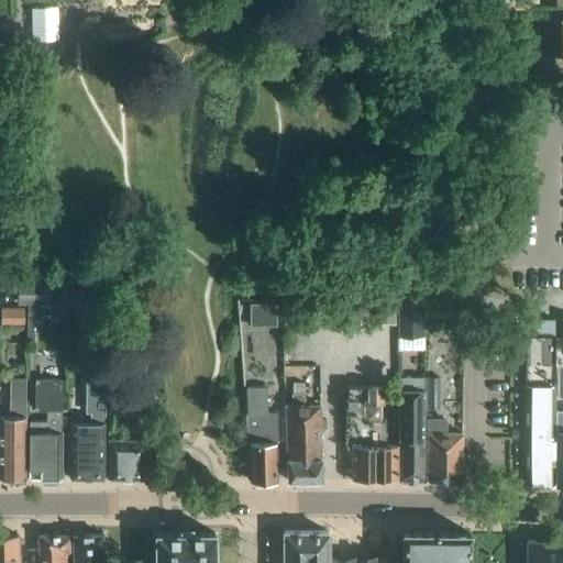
[(32,40),(58,40),(57,7),(32,8),(32,40)]
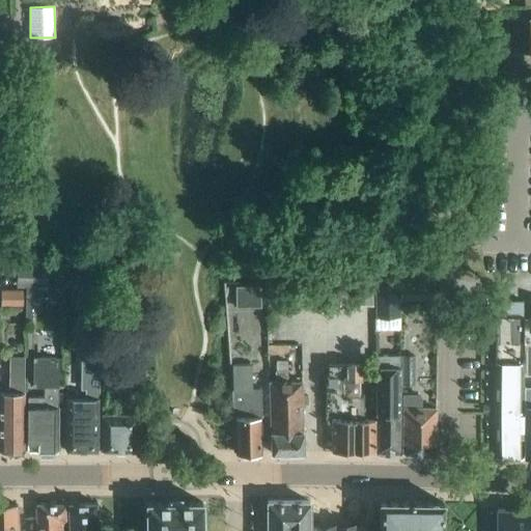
[(46,286),(46,268),(17,268),(17,286),(46,286)]
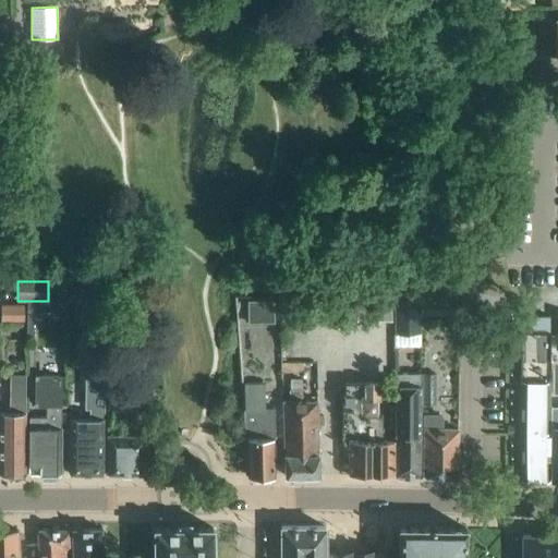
[(70,284),(69,300),(85,300),(85,284),(70,284)]
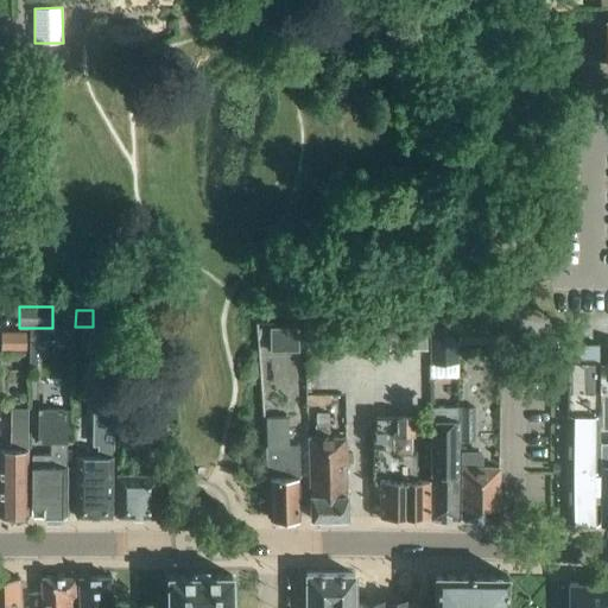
[(323,350),(323,324),(306,324),(305,350),(323,350)]
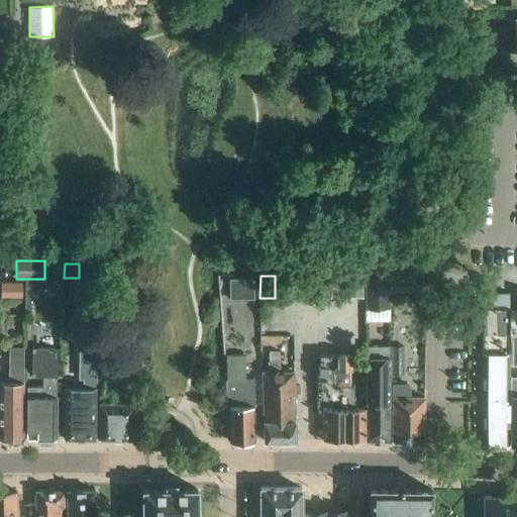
[(289,298),(289,276),(275,276),(275,298),(289,298)]
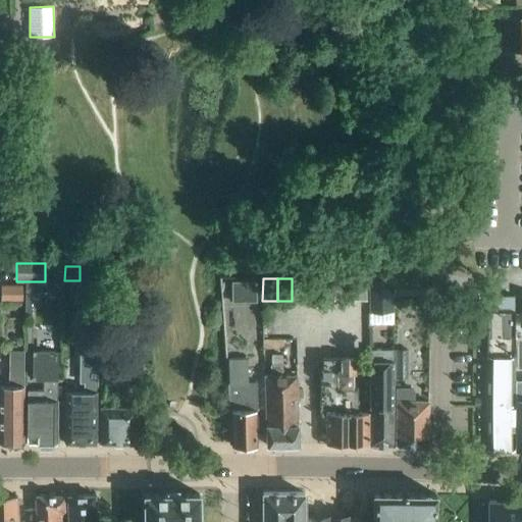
[(307,301),(307,278),(292,278),(292,301),(307,301)]
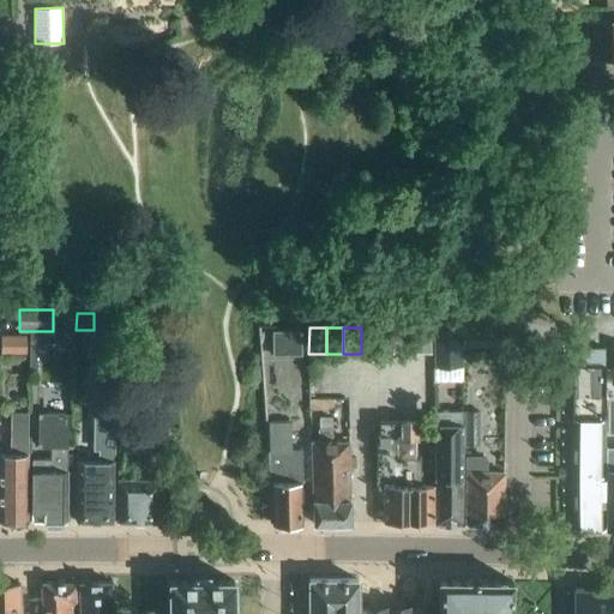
[(378,354),(378,327),(361,327),(361,354),(378,354)]
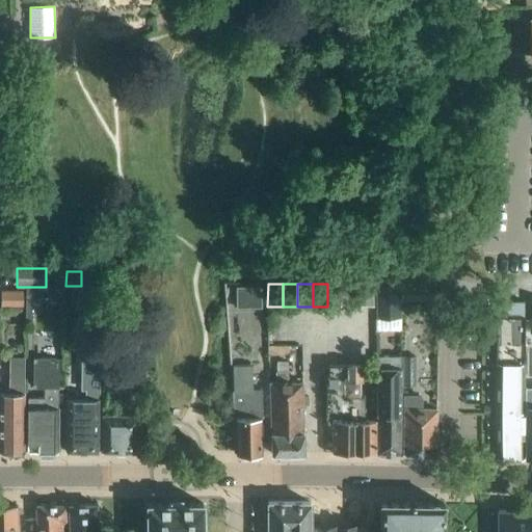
[(342,307),(343,284),(327,284),(327,307),(342,307)]
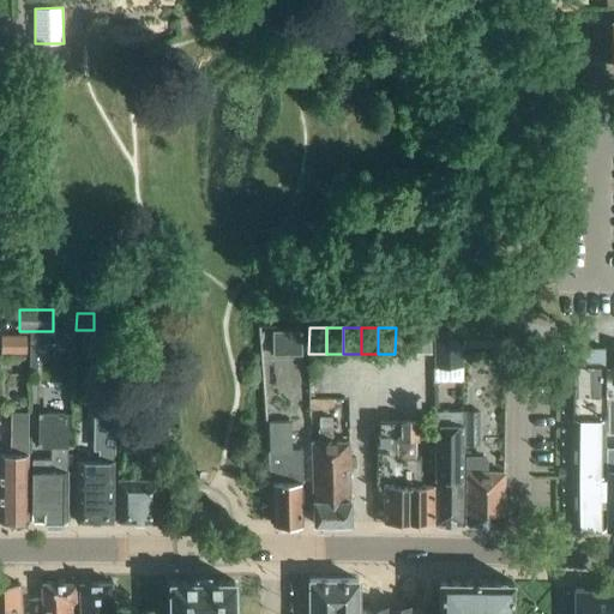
[(413,354),(413,327),(396,327),(395,354),(413,354)]
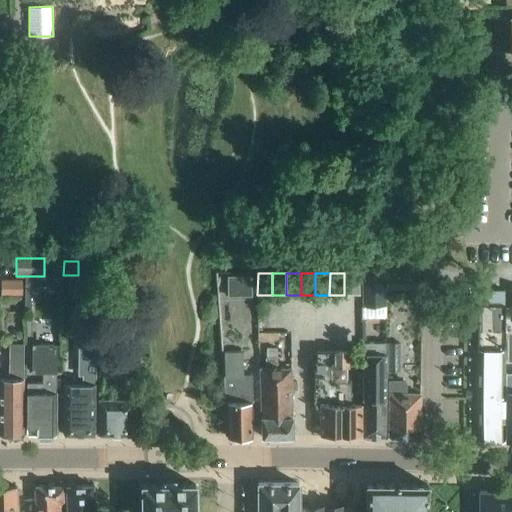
[(344,273),(344,295),(358,295),(358,273),(344,273)]
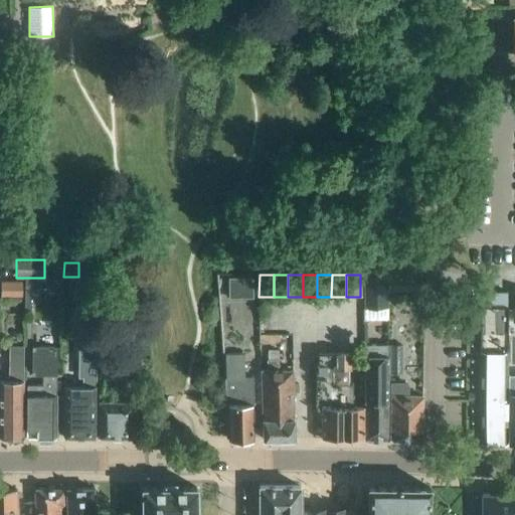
[(388,276),(388,293),(419,292),(419,275),(388,276)]
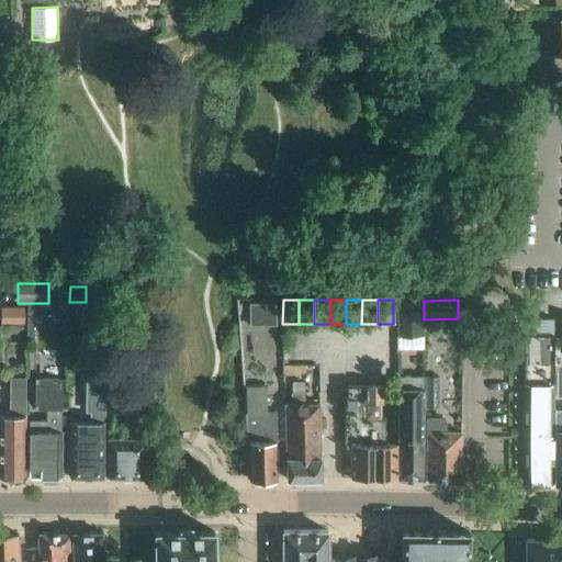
[(423,301),(397,301),(397,336),(423,336),(423,301)]
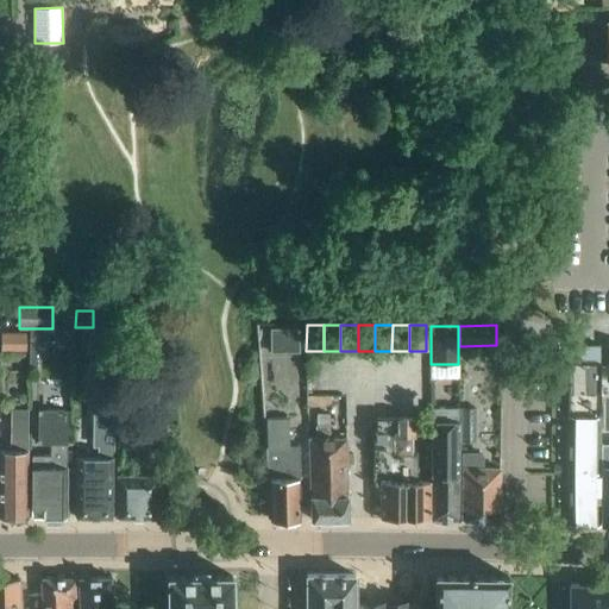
[(270,353),(299,352),(297,328),(270,330),(270,353)]
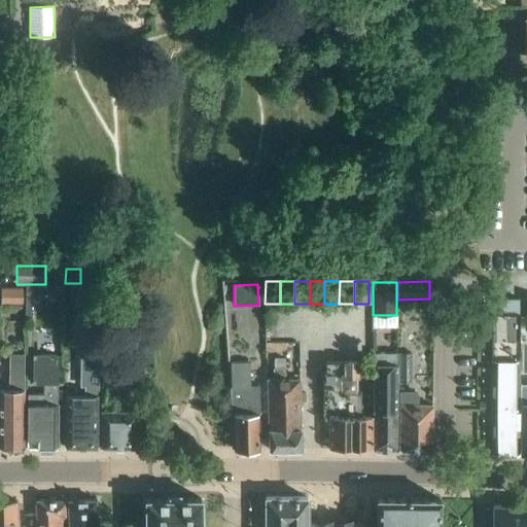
[(22,304),(22,289),(1,289),(1,304),(22,304)]
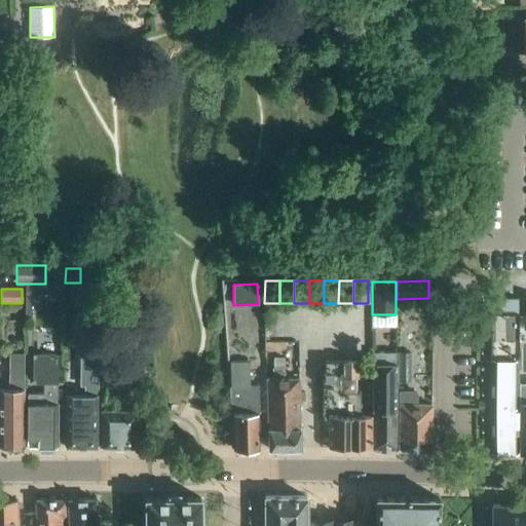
[(517,393),(519,314),(517,314),(517,301),(510,301),(510,314),(490,314),(490,409),(491,409),(491,452),(517,452),(517,393)]
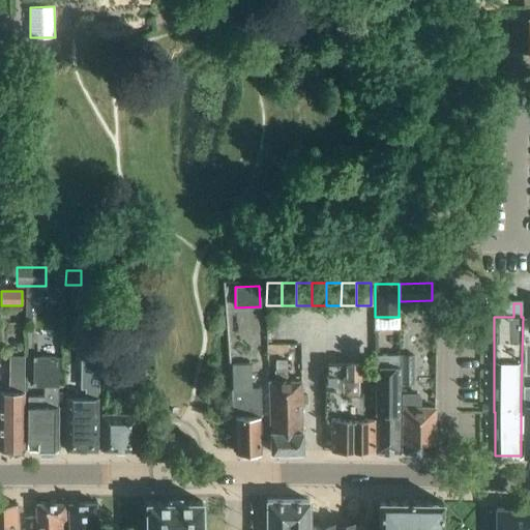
[(402,355),(402,385),(415,385),(415,355),(402,355)]
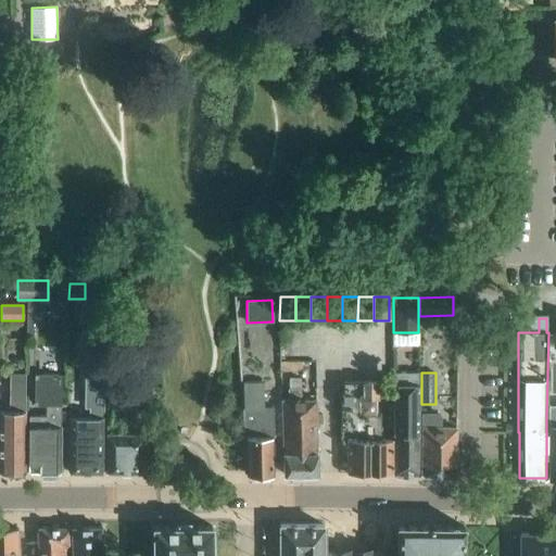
[(0,472),(24,472),(25,374),(10,374),(10,412),(0,411),(0,472)]
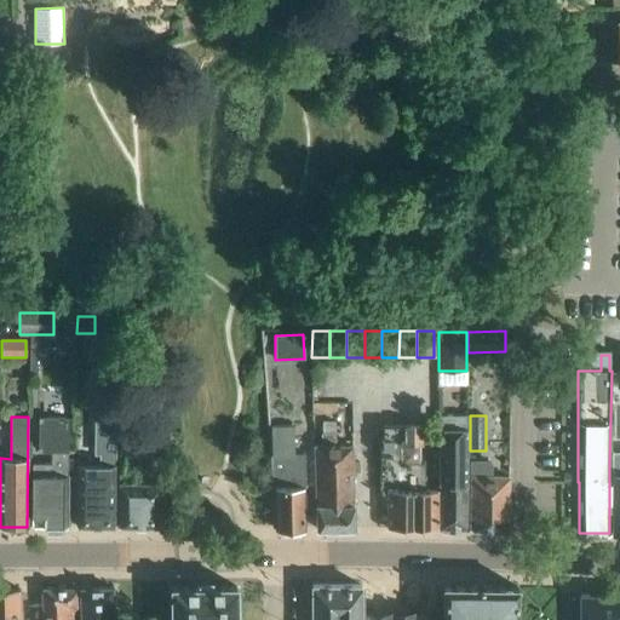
[(466,530),(466,484),(466,417),(438,417),(438,530),(466,530)]
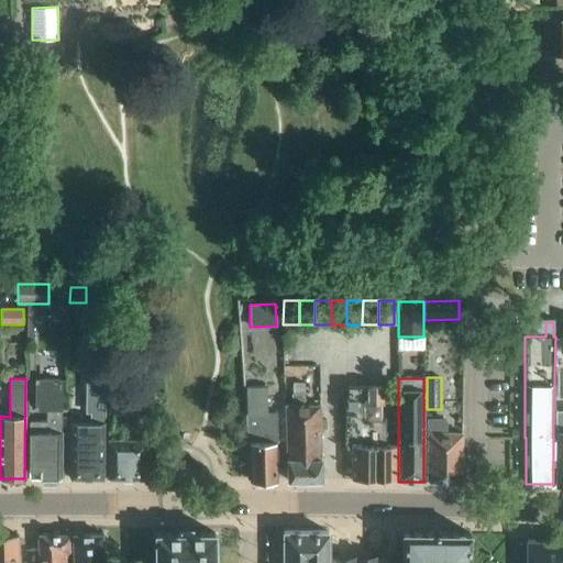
[(61,479),(61,409),(62,379),(34,379),(34,410),(45,410),(45,422),(29,421),(29,478),(61,479)]
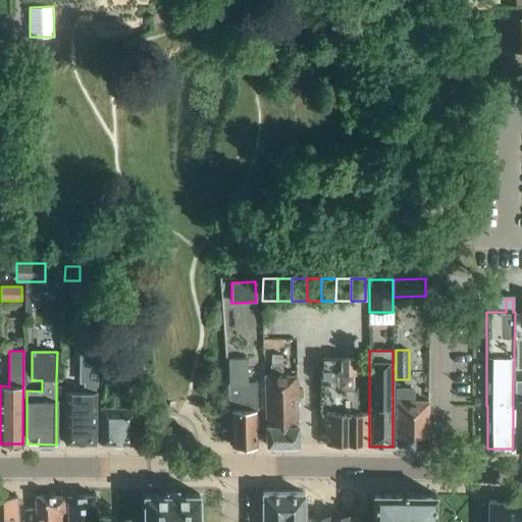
[(65,393),(64,445),(96,445),(96,355),(81,355),(80,382),(83,382),(87,382),(86,393),(83,393),(65,393)]
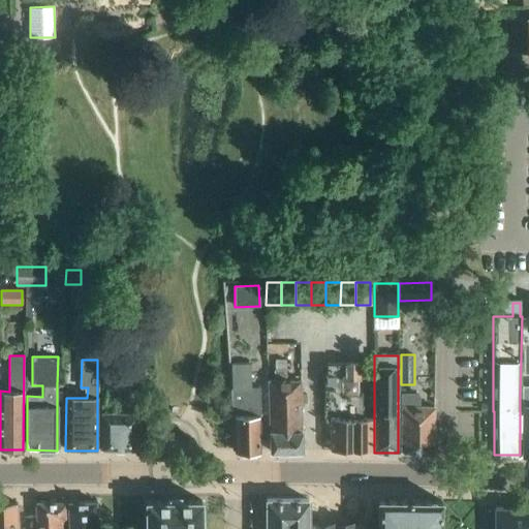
[(286,381),(286,361),(277,361),(277,381),(269,381),(269,452),(302,452),(301,381),(286,381)]
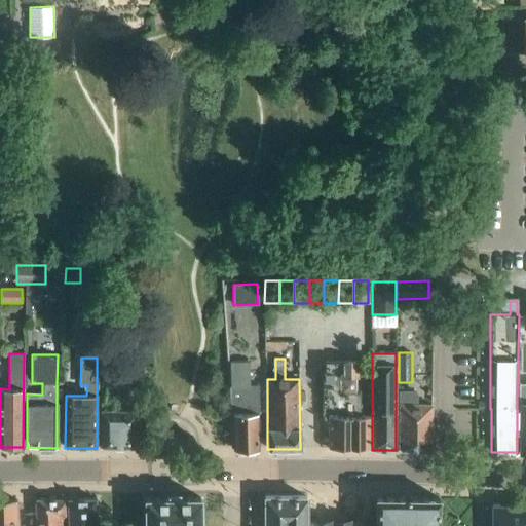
[(249,385),(249,362),(230,363),(233,449),(258,449),(257,413),(258,413),(257,385),(249,385)]
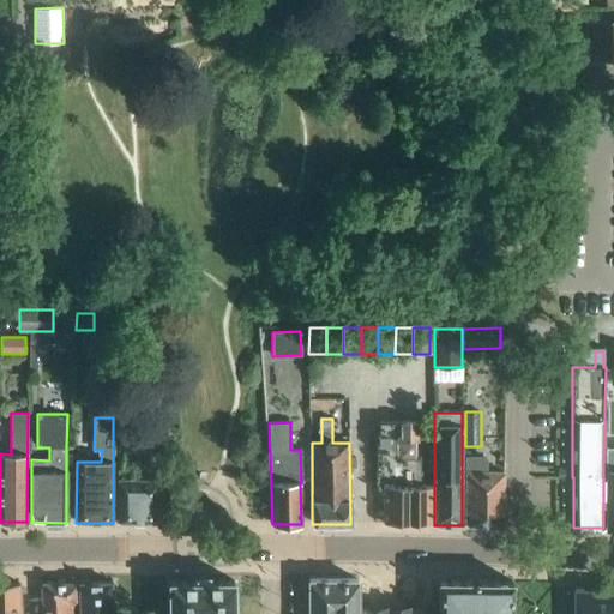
[(416,443),(416,422),(378,422),(378,433),(377,433),(375,491),(383,491),(383,522),(385,522),(385,525),(395,525),(395,522),(416,522),(416,525),(431,525),(431,522),(432,522),(432,486),(420,486),(420,461),(414,461),(414,443),(416,443)]
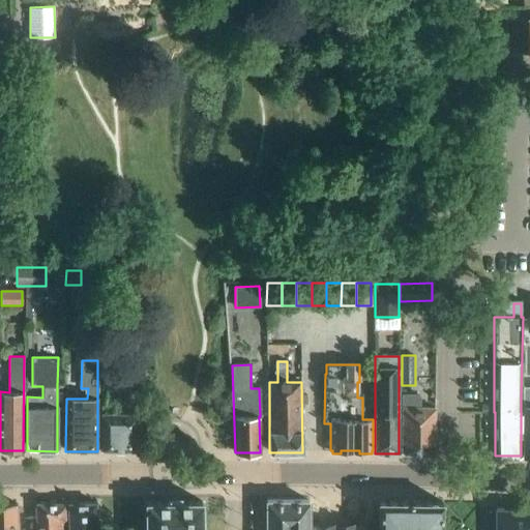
[(434,454),(435,409),(417,408),(418,395),(403,395),(402,453),(434,454)]
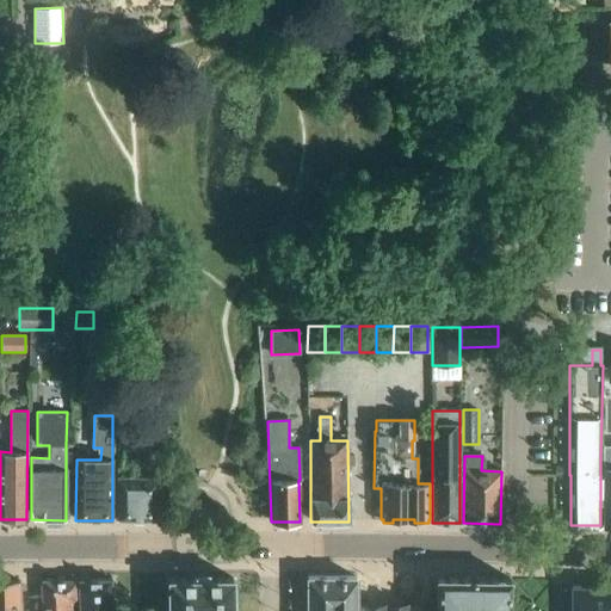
[(158,520),(158,479),(117,479),(117,520),(158,520)]
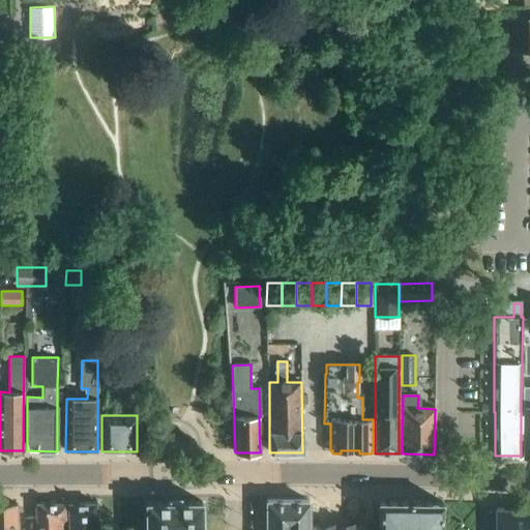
[(307,529),(307,500),(266,501),(266,529),(440,529),(441,502),(379,501),(378,529),(307,529)]
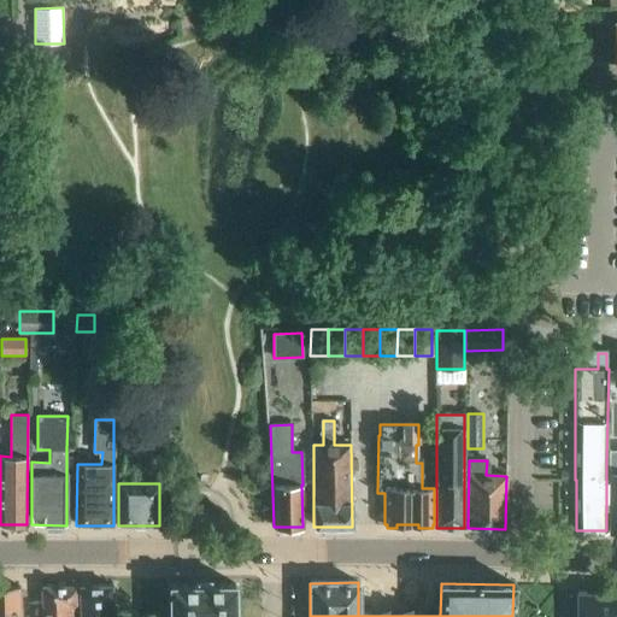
[(235,616),(234,583),(170,585),(170,616),(235,616)]
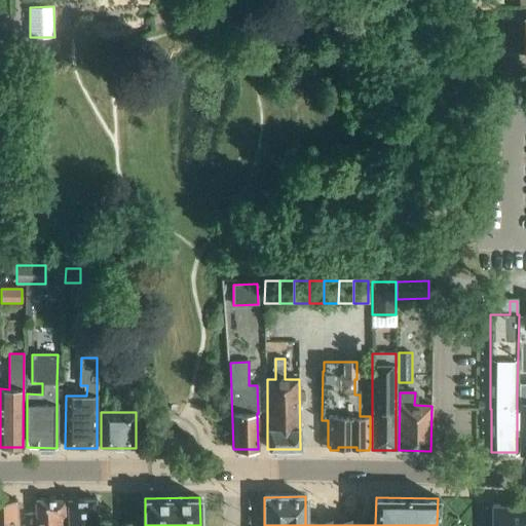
[(65,525),(65,524),(68,524),(67,499),(35,500),(35,525),(65,525)]
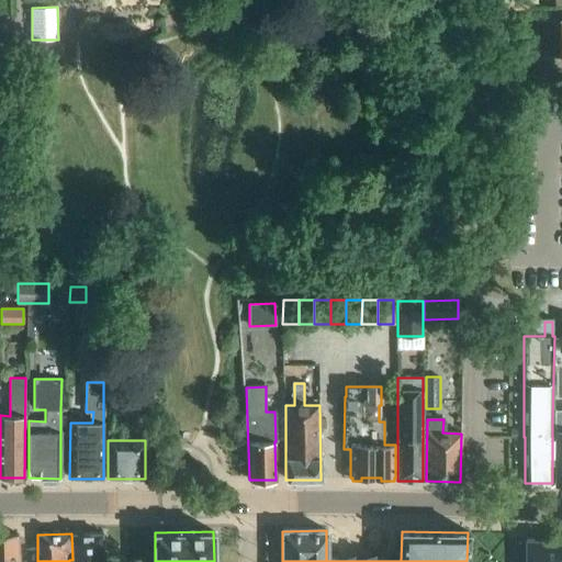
[(71,534),(72,560),(72,561),(101,561),(101,534),(71,534)]
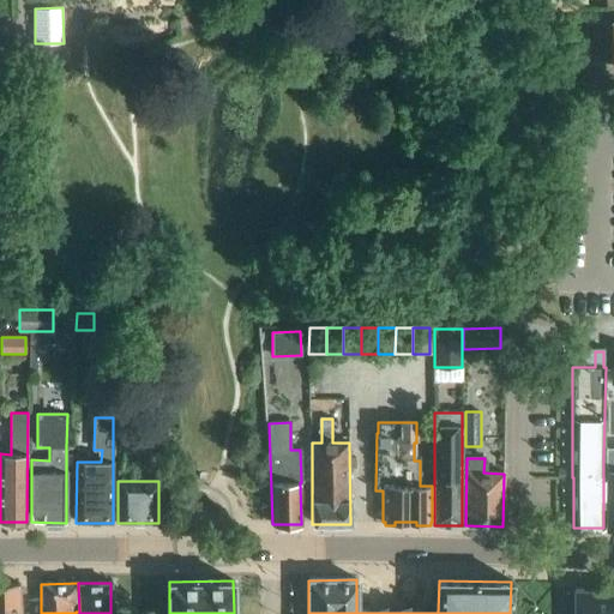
[(0,584),(0,613),(18,613),(18,584),(0,584)]
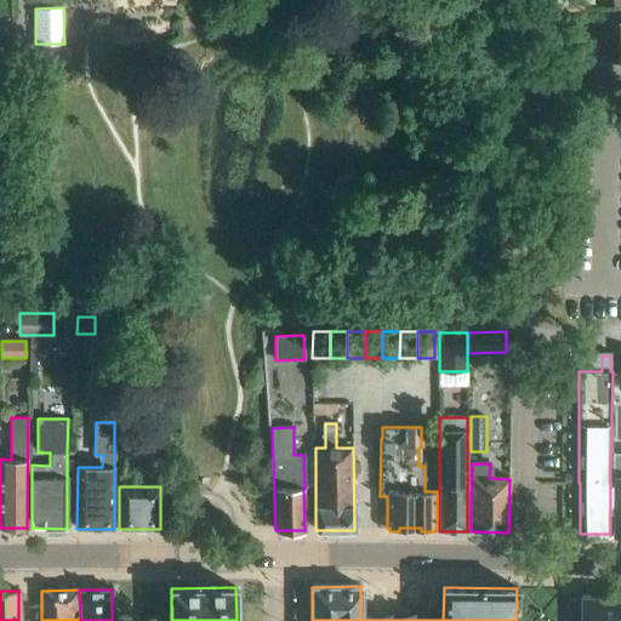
[(620,620),(620,597),(581,597),(580,620),(620,620)]
